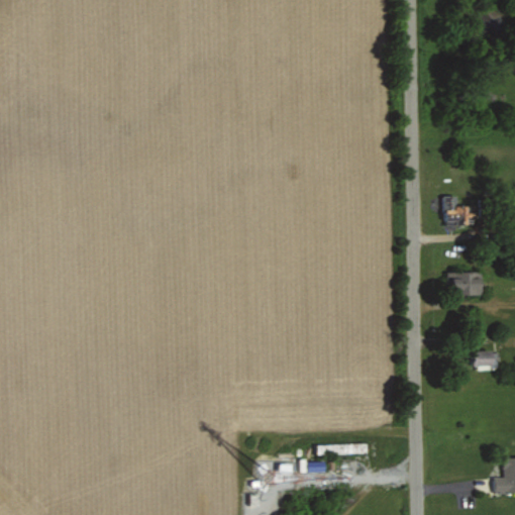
[(443,196),(443,220),(446,220),(446,224),(475,225),(476,208),(456,207),(457,196),(443,196)]
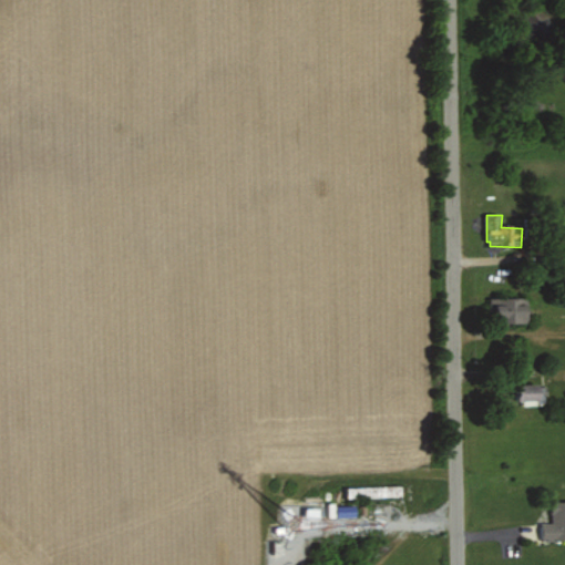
[(531,324),(530,298),(500,299),(500,325),(531,324)]
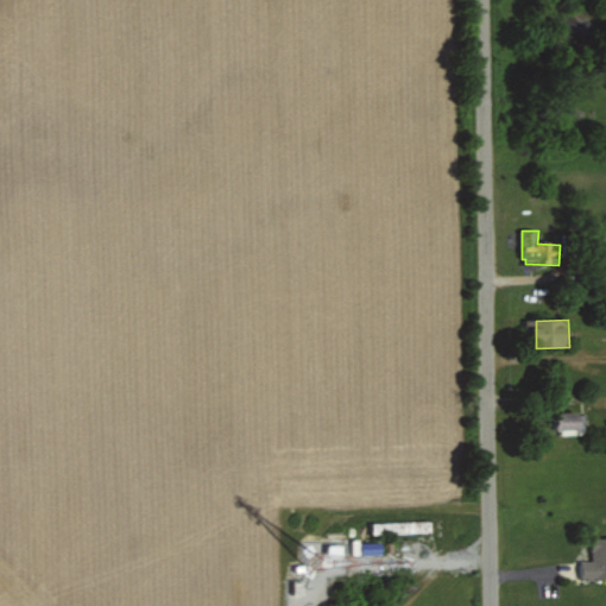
[(582,412),(561,412),(561,435),(581,435),(582,412)]
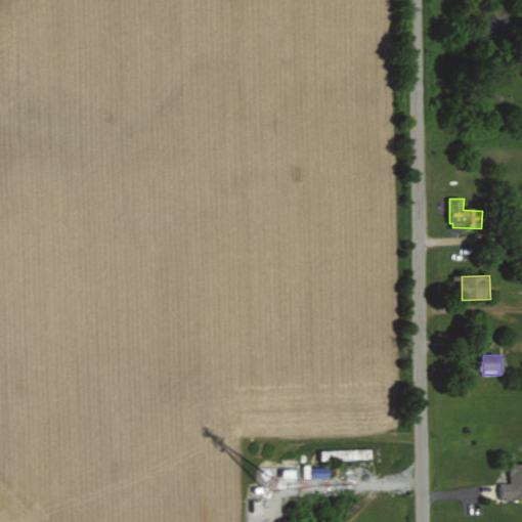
[(503,484),(503,501),(521,499),(521,464),(512,465),(513,484),(503,484)]
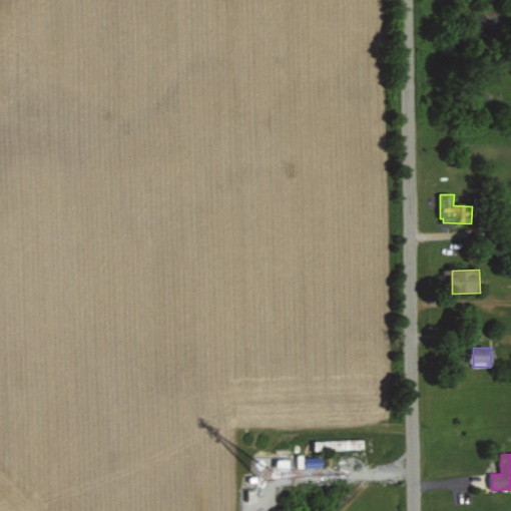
[(296,456),(297,469),(305,469),(305,456),(296,456)]
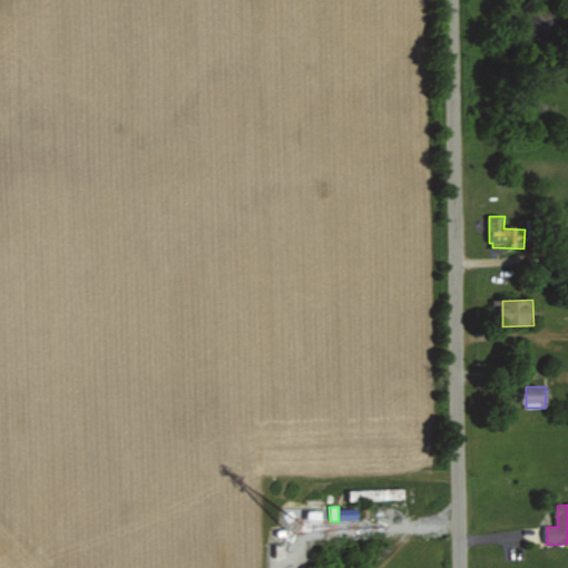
[(341,522),(360,521),(359,509),(340,510),(341,522)]
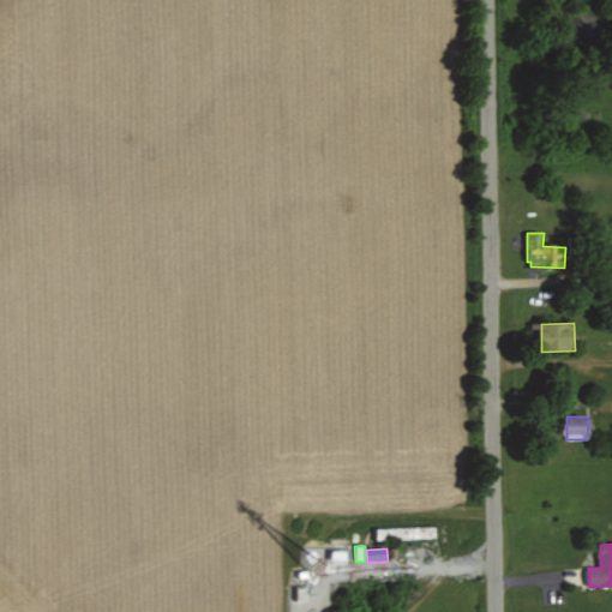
All buildings are outlined.
